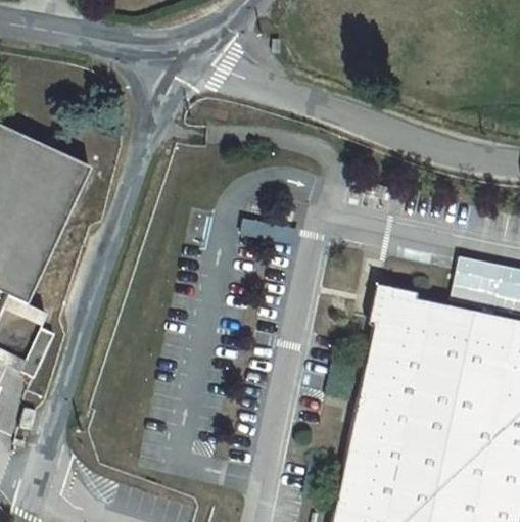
[(0,362),(34,378),(55,333),(41,327),(47,313),(28,303),(92,165),(0,123),(0,362)]
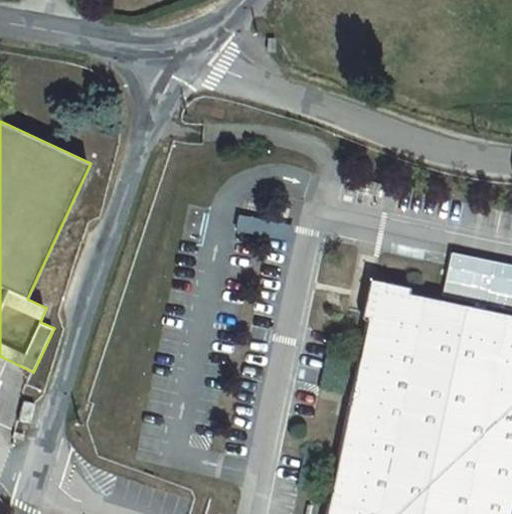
[(511,264),(455,251),(445,293),(511,307),(511,264)]
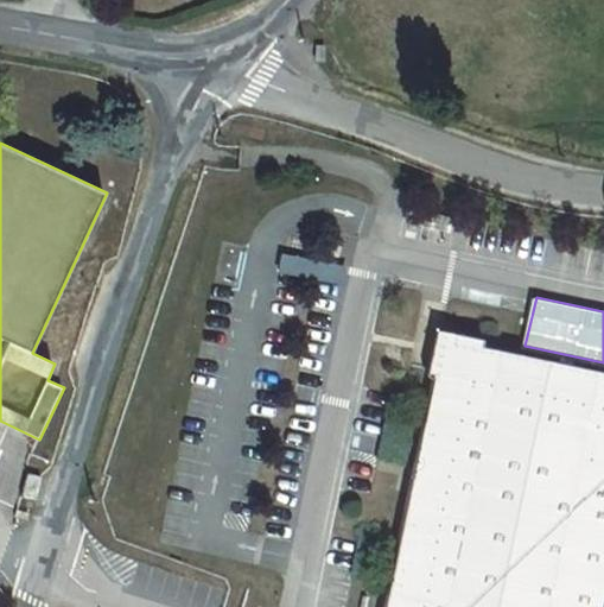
[(603,373),(444,340),(386,606),(603,606),(603,373)]
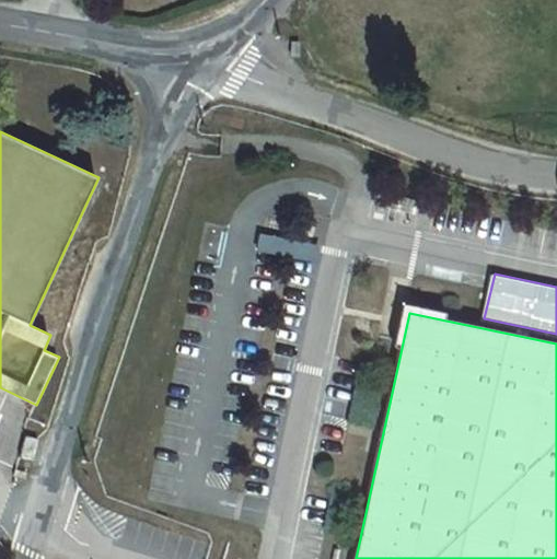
[(21,457),(35,462),(41,440),(27,435),(21,457)]
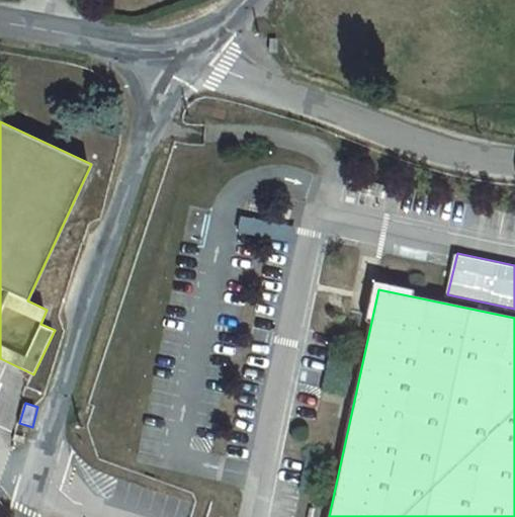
[(27,438),(17,435),(15,441),(25,443),(27,438)]
